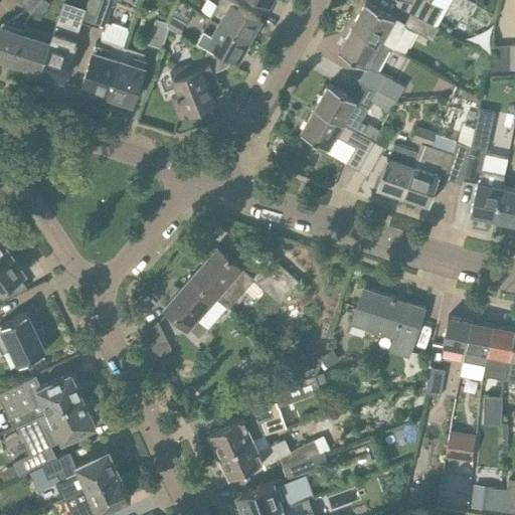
[(33,10),(40,0),(19,0),(30,13),(33,10)]
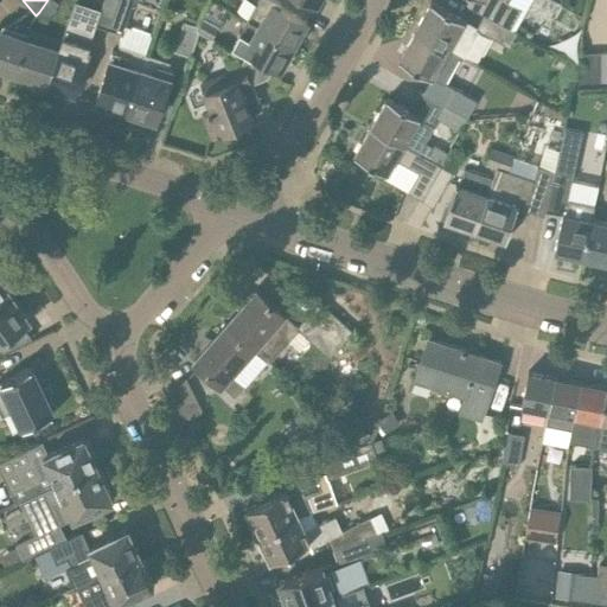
[(55,0),(48,0),(39,12),(48,19),(59,2),(55,0)]
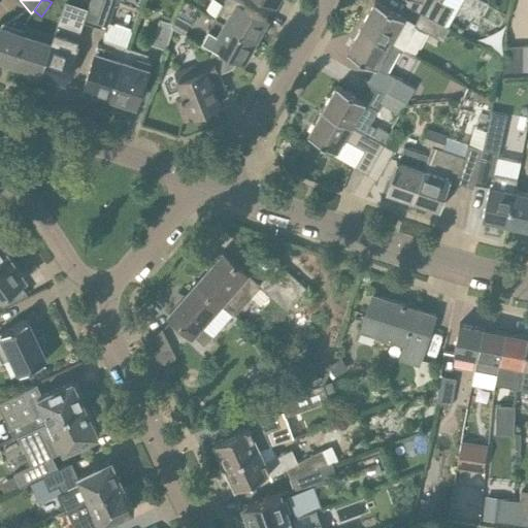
[(52,40),(41,72),(66,80),(79,39),(77,38),(84,21),(95,25),(103,0),(91,0),(89,8),(66,1),(53,40),(52,40)]
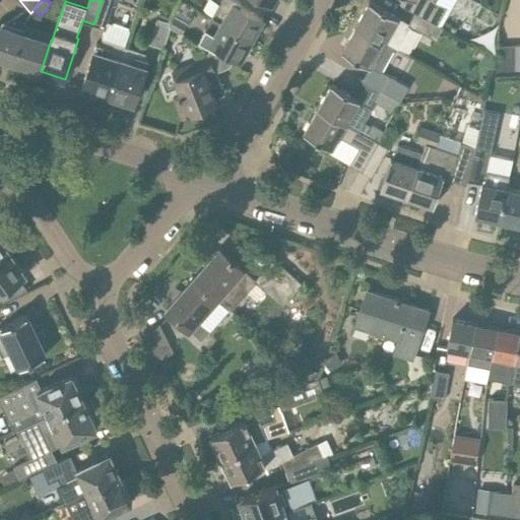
[(82,85),(109,94),(125,46),(124,46),(130,29),(108,22),(115,2),(108,0),(102,0),(93,24),(106,28),(101,45),(96,44),(82,85)]
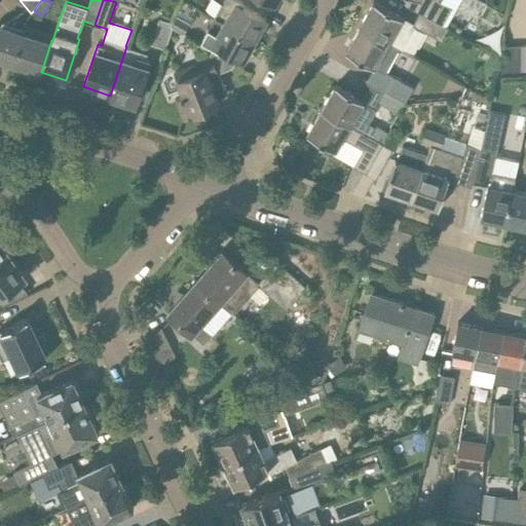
[(223,21),(255,38),(266,17),(241,4),(242,2),(239,0),(223,0),(222,4),(230,8),(223,21)]
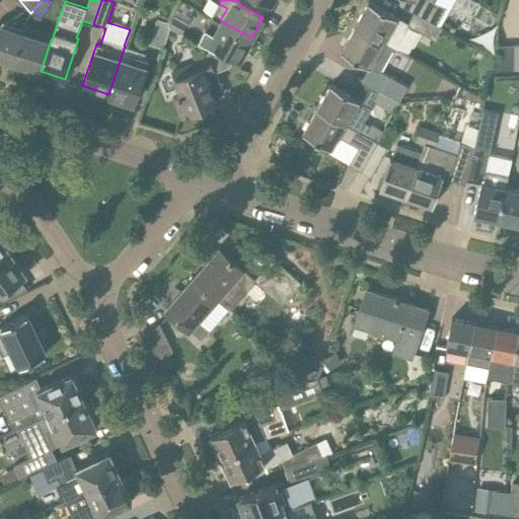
[(435,2),(435,0),(401,0),(399,4),(437,23),(445,8),(435,2)]
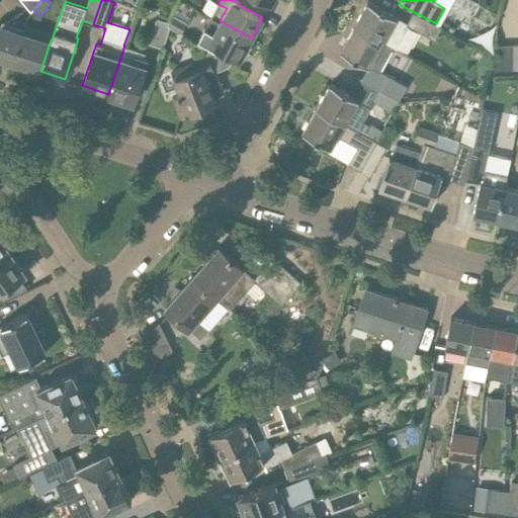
[(407,24),(408,23),(368,1),(354,25),(394,48),(394,47),(397,49),(409,26),(407,24)]
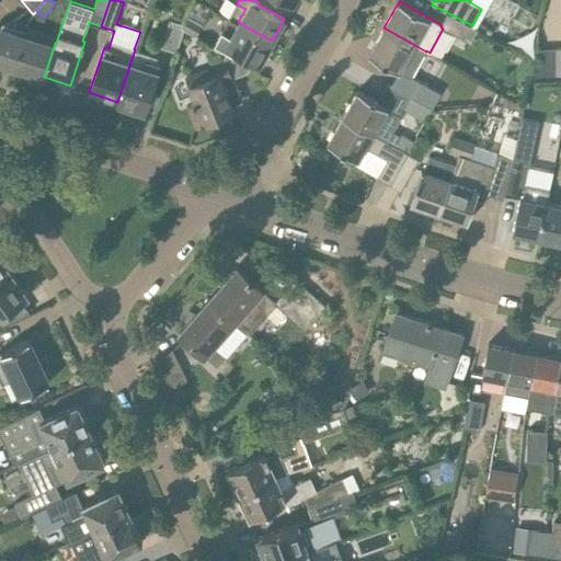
[(441,26),(443,29),(471,44),(478,31),(447,14),(442,25),(441,26)]
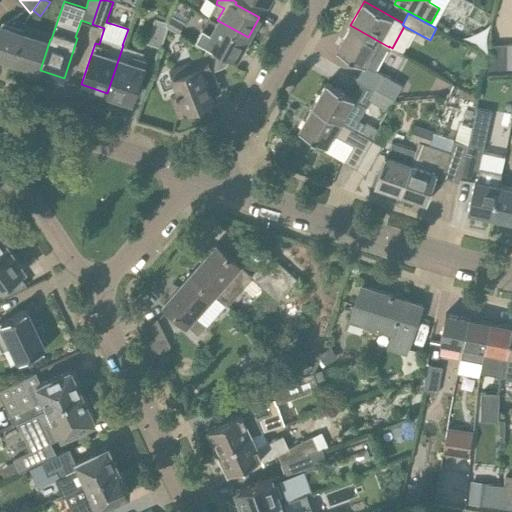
[(167,26),(179,33),(185,22),(173,16),(167,26)]
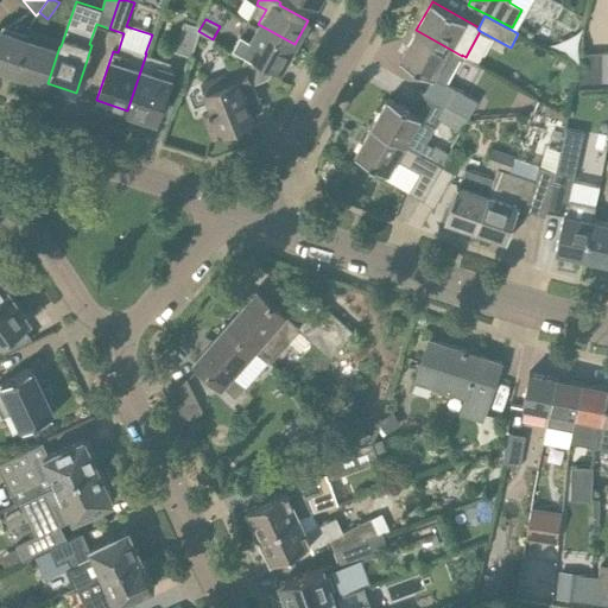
[(190,56),(200,26),(184,21),(175,50),(190,56)]
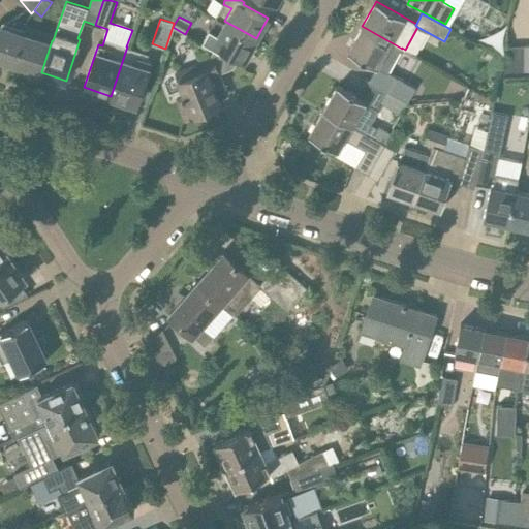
[(204,39),(204,40),(218,49),(220,45),(245,60),(256,38),(224,21),(218,33),(210,28),(204,39)]
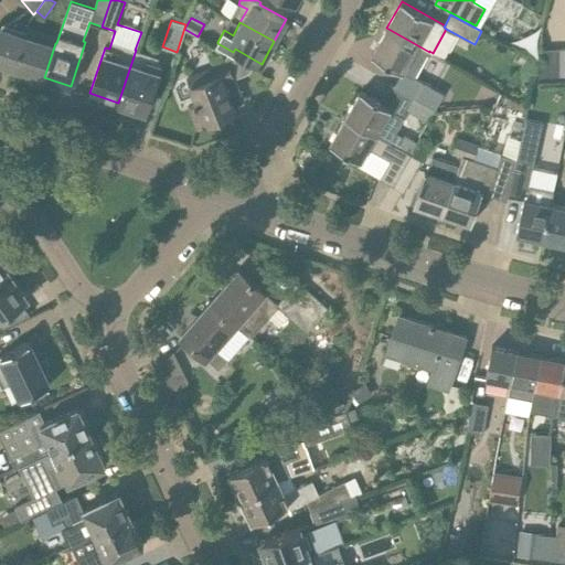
[(0,62),(14,67),(25,33),(1,25),(0,28),(0,62)]
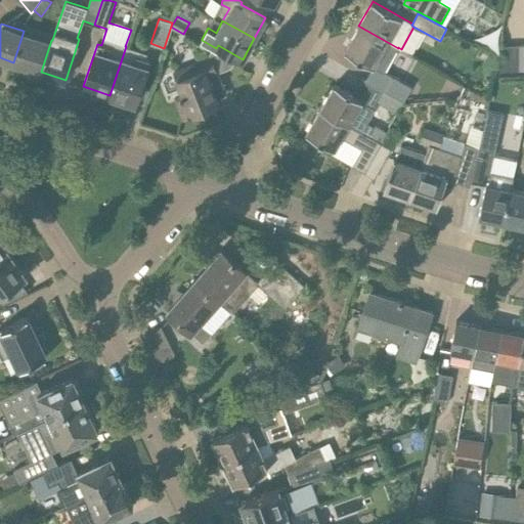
[(384,73),(398,48),(358,26),(345,50),(384,73)]
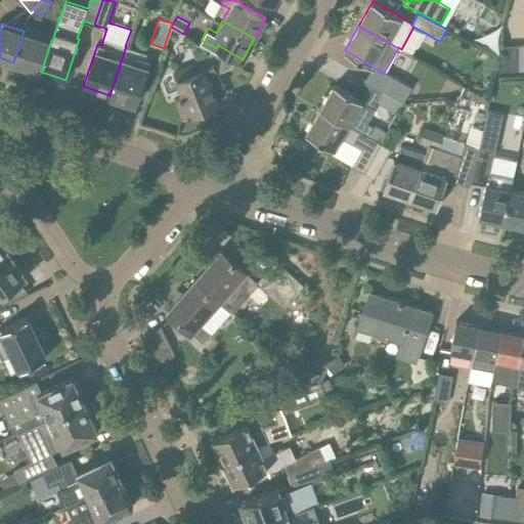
[(13,62),(41,72),(51,40),(24,31),(13,62)]
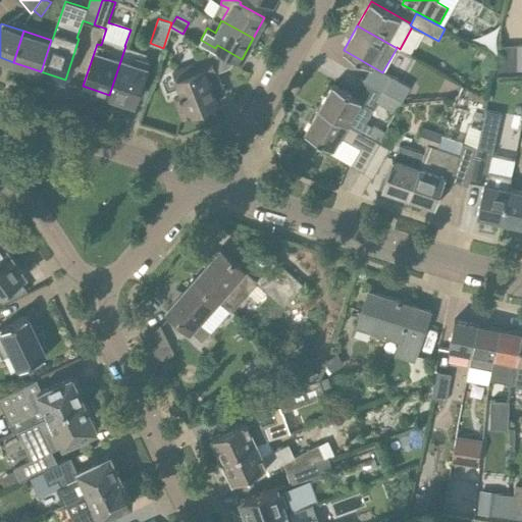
[(514,70),(521,70),(521,44),(513,45),(514,70)]
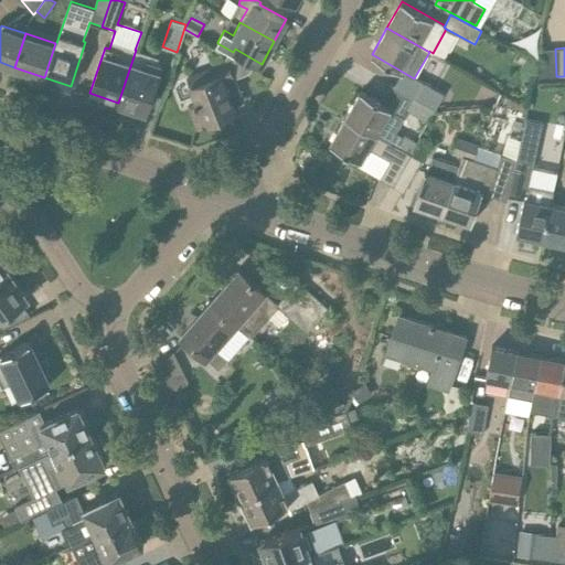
[(542,77),(556,76),(555,49),(541,49),(542,77)]
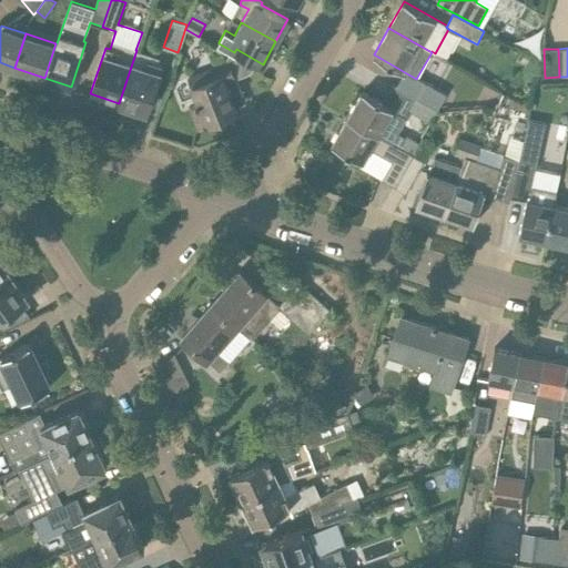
[(137,50),(119,103),(146,112),(163,66),(158,64),(160,58),(137,50)]
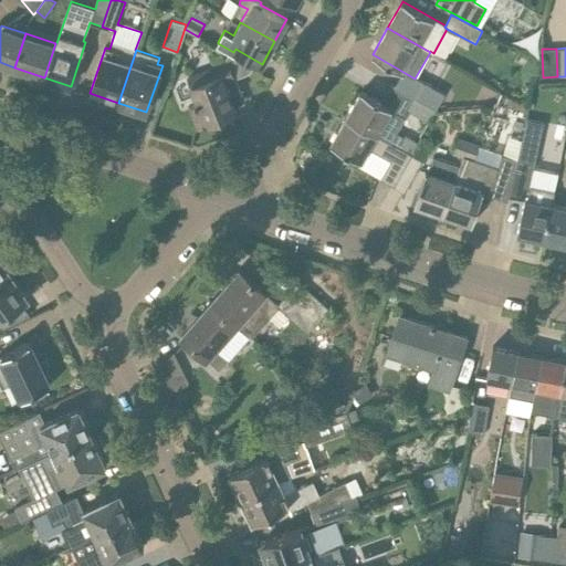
[(236,79),(250,73),(252,67),(229,54),(224,62),(186,77),(196,101),(189,103),(199,127),(239,112),(227,82),(236,79)]
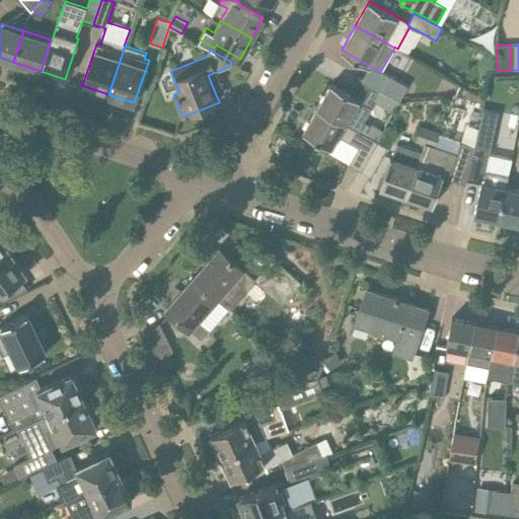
[(380,88),(400,99),(408,86),(387,75),(380,88)]
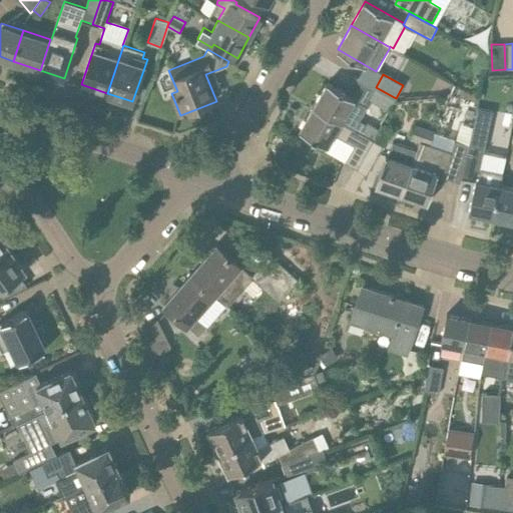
[(354,130),(369,106),(328,82),(314,107),(354,130)]
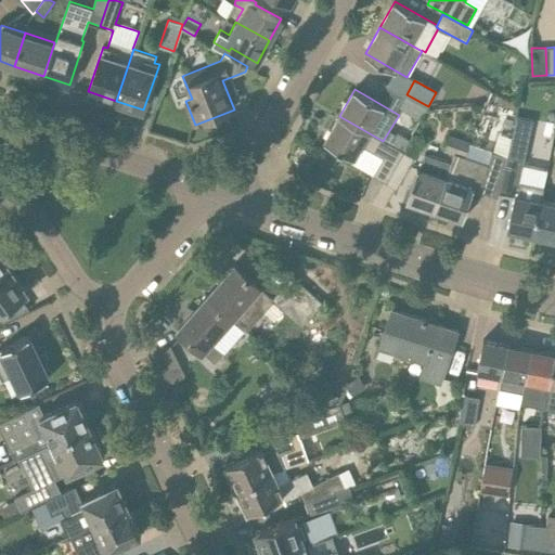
[(421,119),(428,106),(407,94),(399,107),(421,119)]
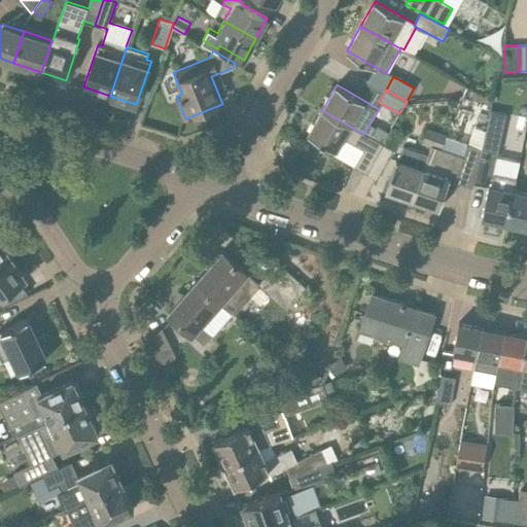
[(353,167),(366,174),(383,145),(372,138),(363,134),(322,110),(308,135),(337,150),(344,137),(363,148),(353,167)]
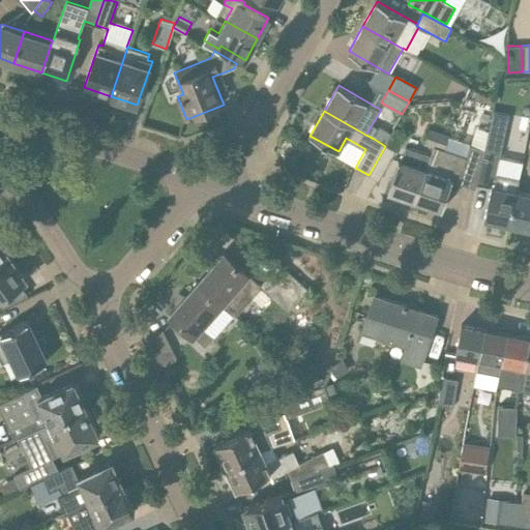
[(484,150),(476,184),(491,187),(484,218),(509,225),(517,192),(520,179),(497,174),(507,129),(490,126),(484,150)]
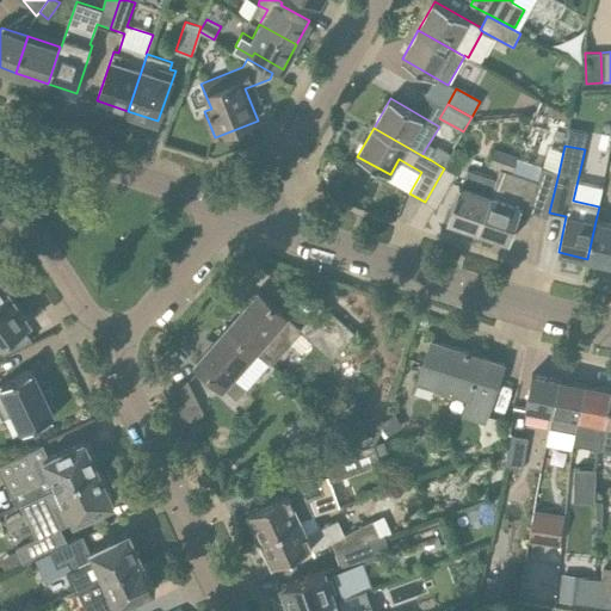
[(431,160),(444,168),(450,158),(437,149),(431,160)]
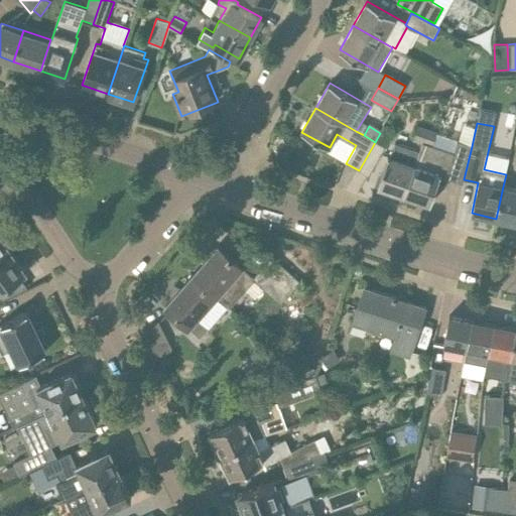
[(413,140),(422,143),(427,129),(418,126),(413,140)]
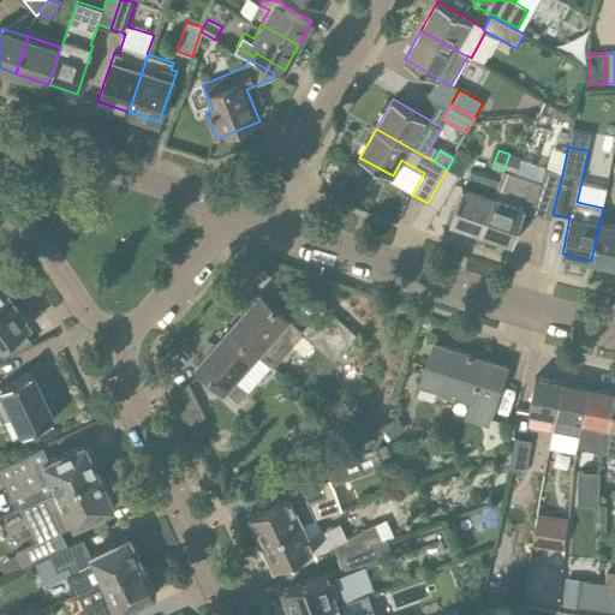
[(509,154),(503,171),(515,174),(515,173),(521,157),(509,154)]
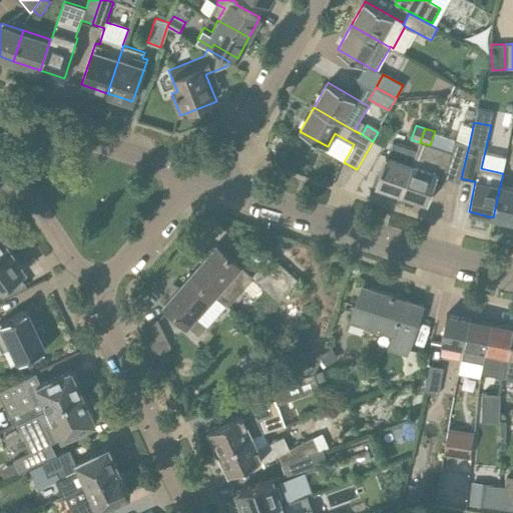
[(373,141),(357,169),(367,175),(384,147),(373,141)]
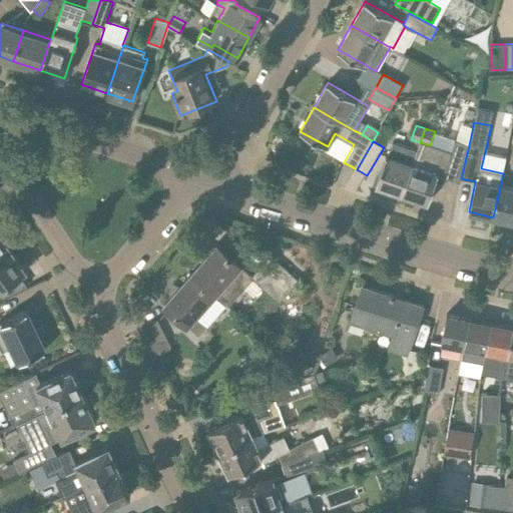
[(444,174),(461,181),(461,178),(469,145),(455,141),(452,151),(444,174)]
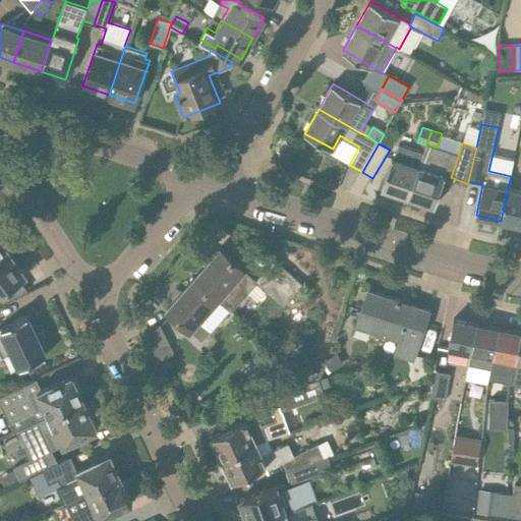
[(382,188),(408,197),(423,154),(399,145),(395,158),(392,157),(382,188)]
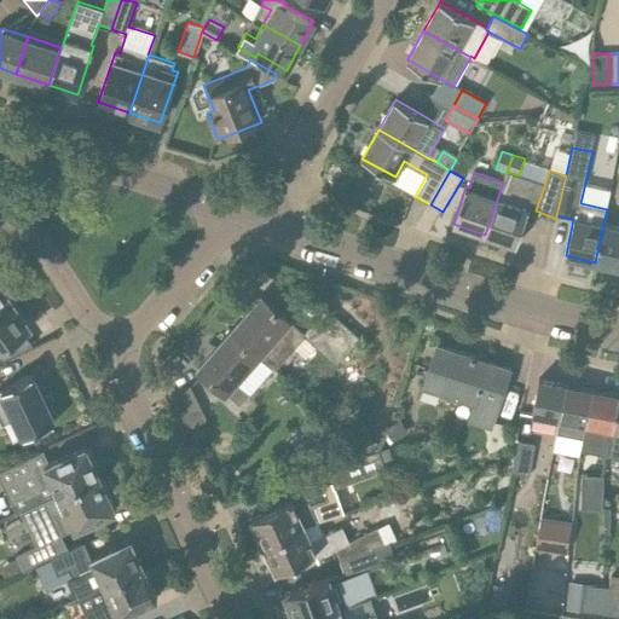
[(503,183),(485,235),(516,246),(530,208),(536,210),(545,183),(519,174),(519,175),(507,172),(503,183)]
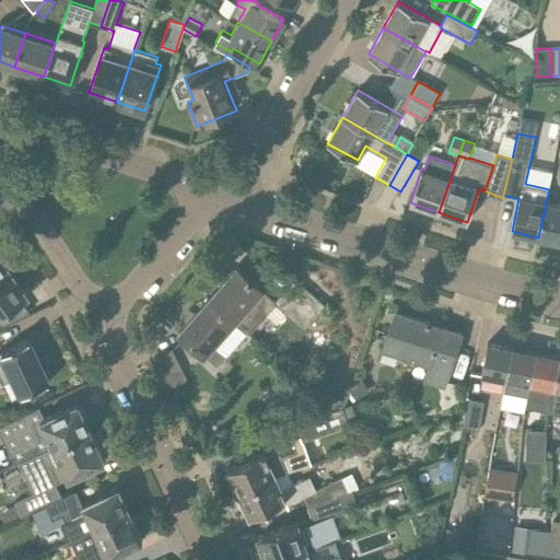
[(316,168),(308,179),(321,187),(327,176),(316,168)]
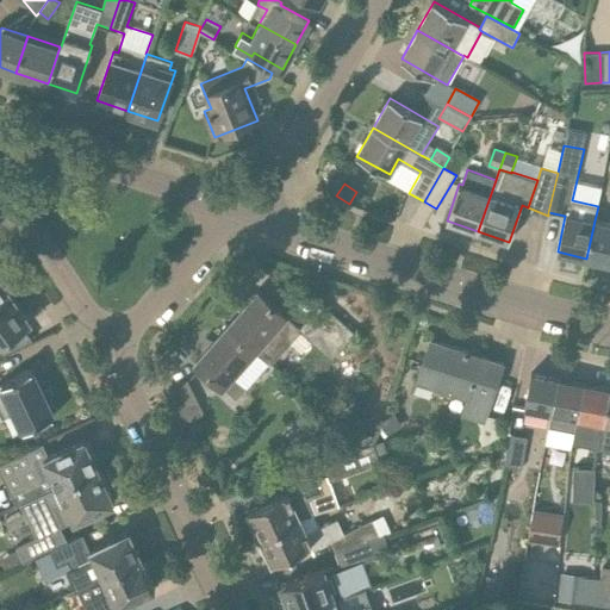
[(609,223),(595,221),(586,259),(609,263),(609,223)]
